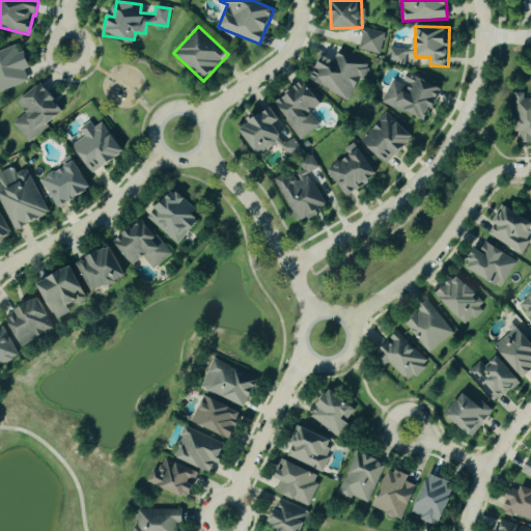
[(379,55),(384,33),(364,28),(359,50),(379,55)]
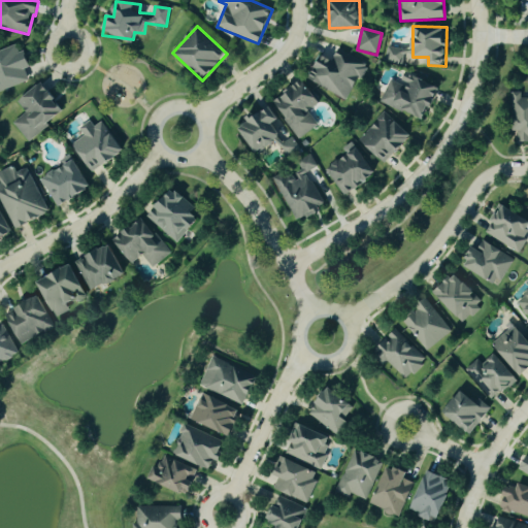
[(30,67),(24,51),(19,52),(15,45),(0,51),(0,91),(29,81),(25,69),(30,67)]
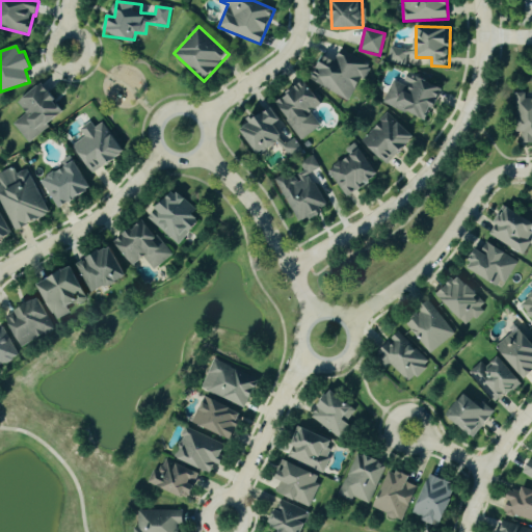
[(406,64),(408,50),(390,48),(388,61),(406,64)]
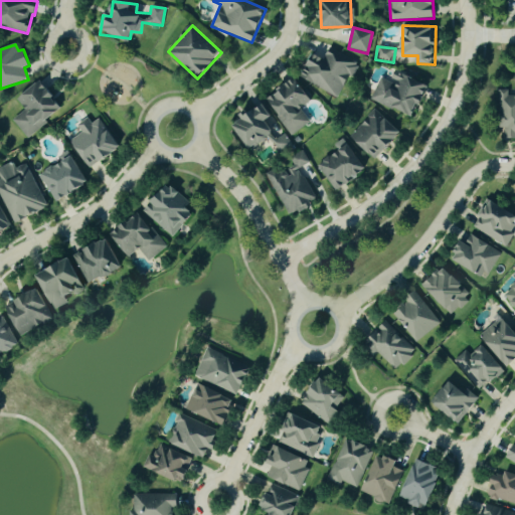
[(339,98),(357,63),(330,48),(324,59),(313,53),(300,77),(339,98)]
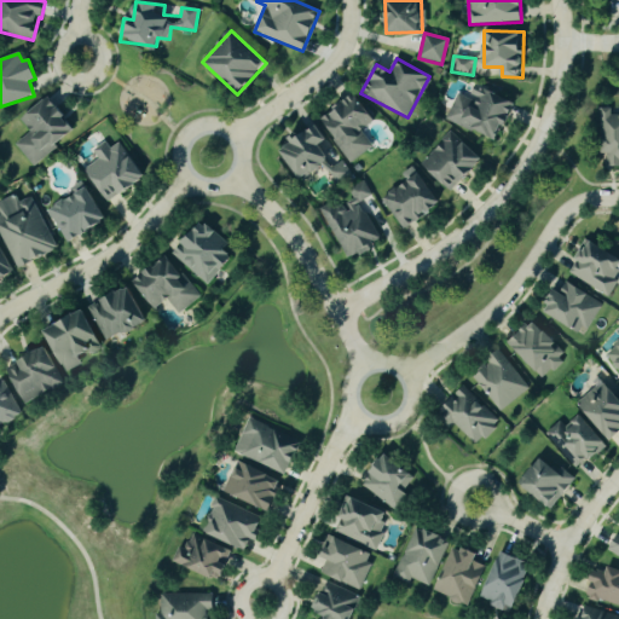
[(445,121),(498,142),(514,102),(476,87),(472,100),(456,94),(445,121)]
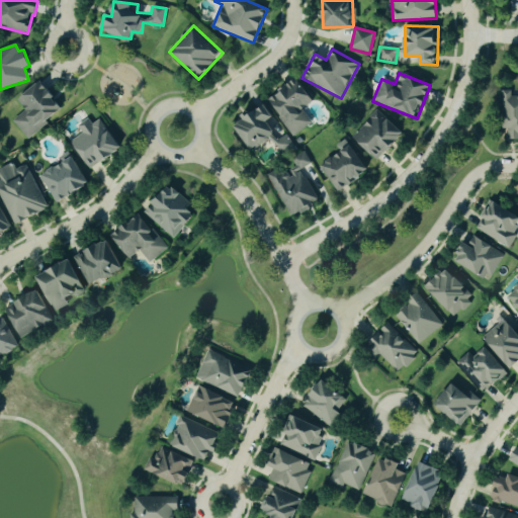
[(292,137),(312,123),(301,109),(313,102),(296,79),(267,99),(292,137)]
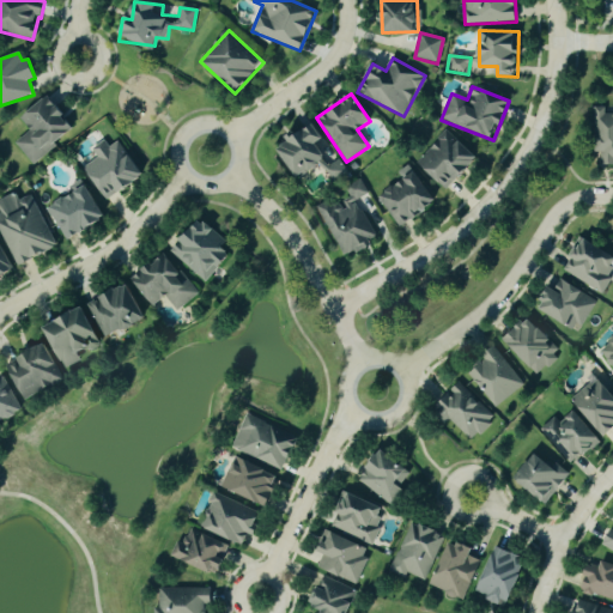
[(14,143),(31,164),(74,131),(48,96),(19,117),(30,131),(14,143)]
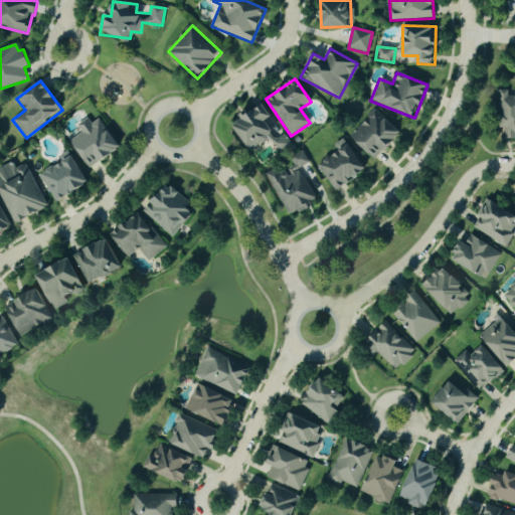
[(514,96),(509,96),(509,91),(501,91),(501,138),(514,137),(514,96)]
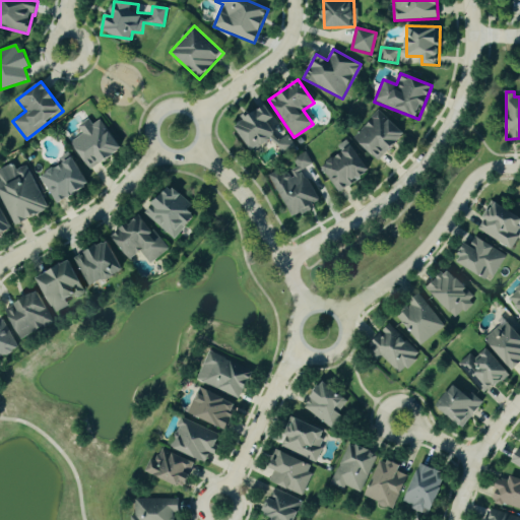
[(235,126),(252,151),(282,130),(264,106),(235,126)]
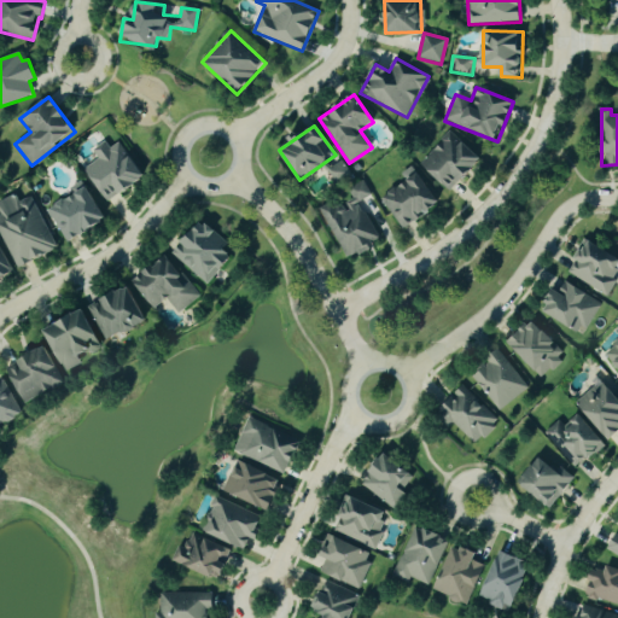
[(419,164),(450,192),(481,159),(450,132),(419,164)]
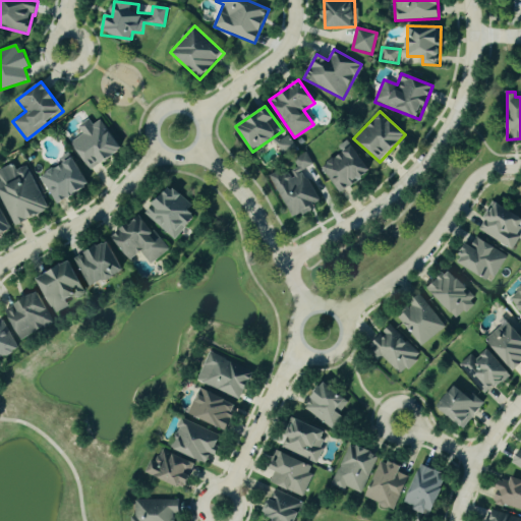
[(82,135),(72,140),(88,170),(120,153),(102,119),(92,124),(89,120),(77,126),(82,135)]
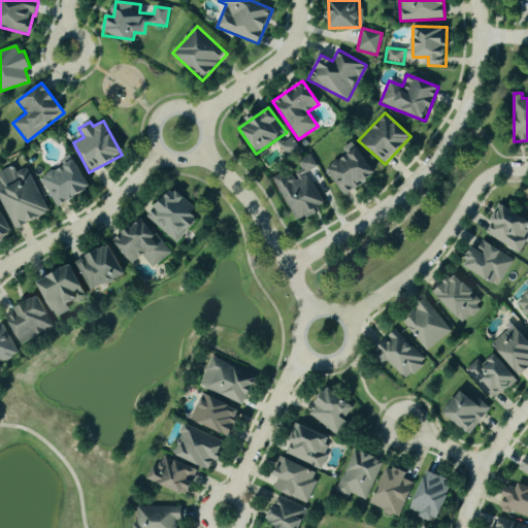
[(285,156),(298,149),(293,137),(279,143),(285,156)]
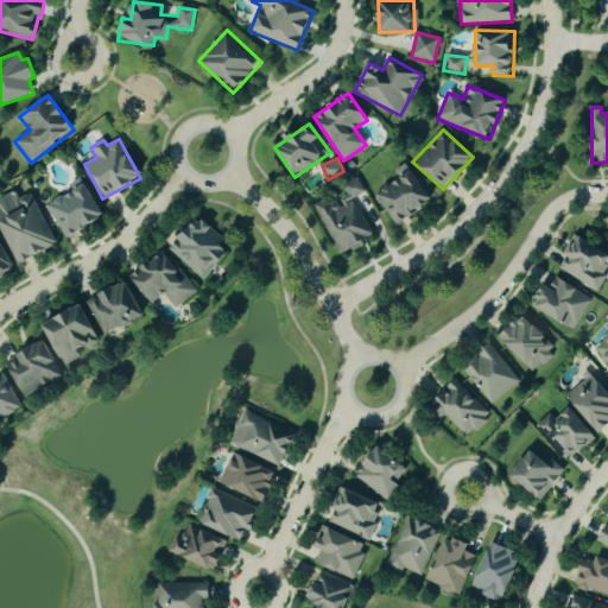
[(374,194),(393,226),(431,203),(407,163),(393,171),(398,179),(374,194)]
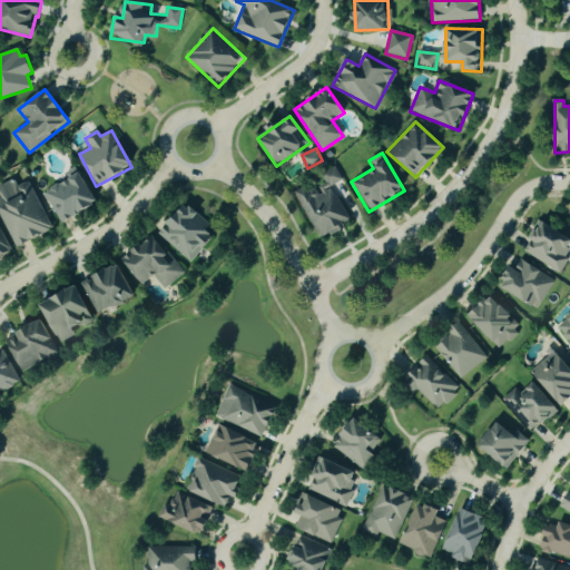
[(317,241),(342,229),(340,225),(349,220),(332,186),(342,182),(335,166),(320,174),(323,182),(296,194),(317,241)]
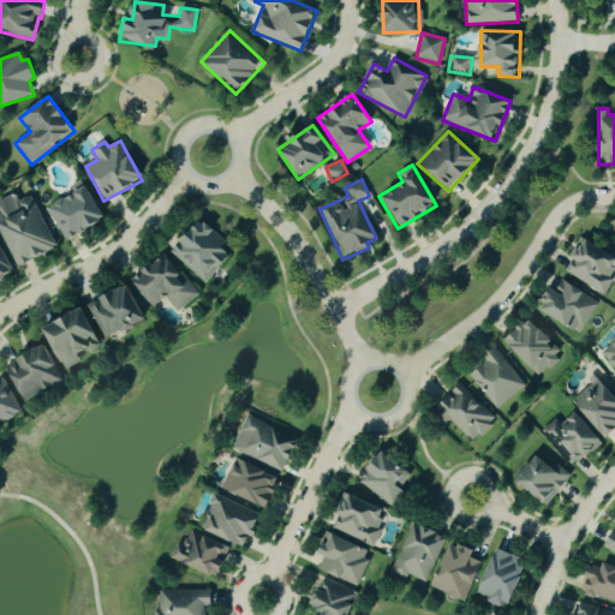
[(47,210),(67,243),(105,218),(81,180),(70,187),(73,192),(47,210)]
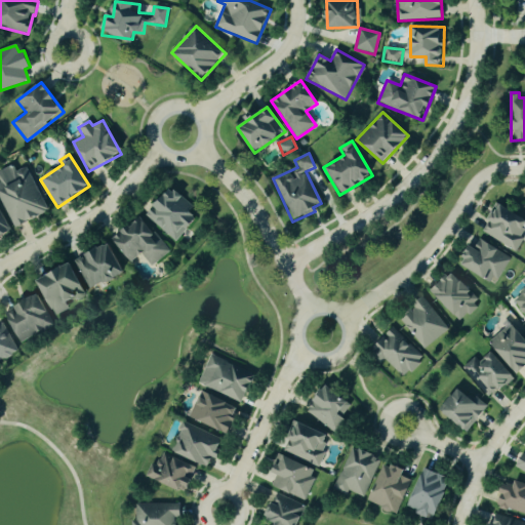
[(0,197),(12,228),(48,212),(29,166),(15,172),(13,165),(0,170),(0,182),(1,184),(0,183),(0,197)]
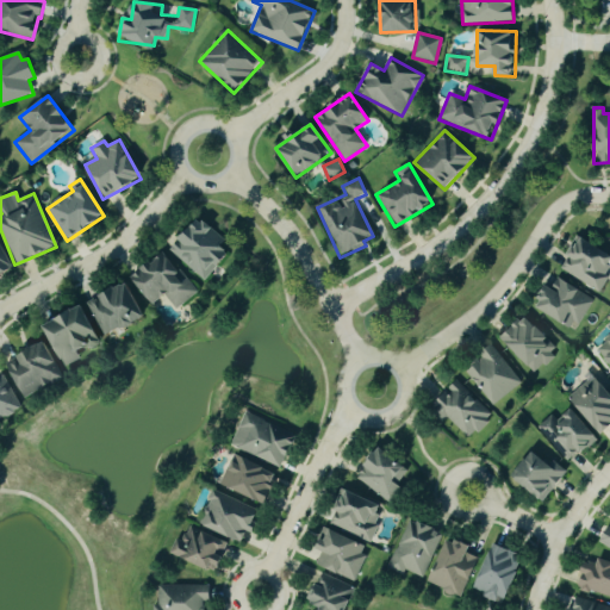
[(169,249),(203,281),(232,251),(199,219),(169,249)]
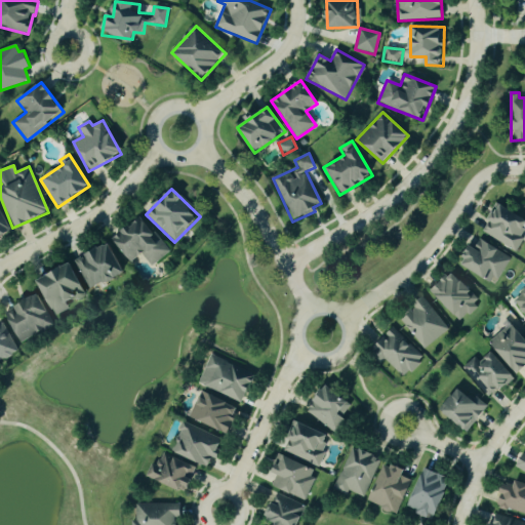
[(481,231),(513,251),(524,231),(524,219),(498,203),(481,231)]
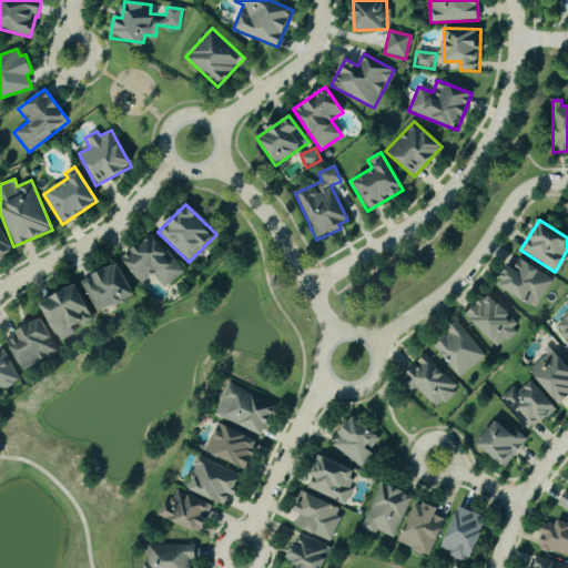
[(0,257),(12,251),(0,226),(0,257)]
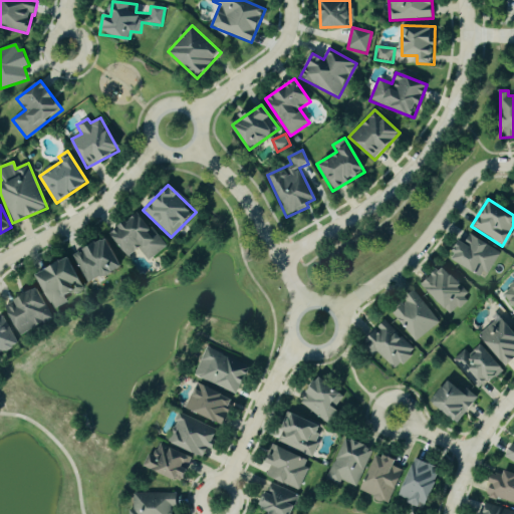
[(166,247),(138,212),(109,234),(127,257),(139,249),(149,261),(166,247)]
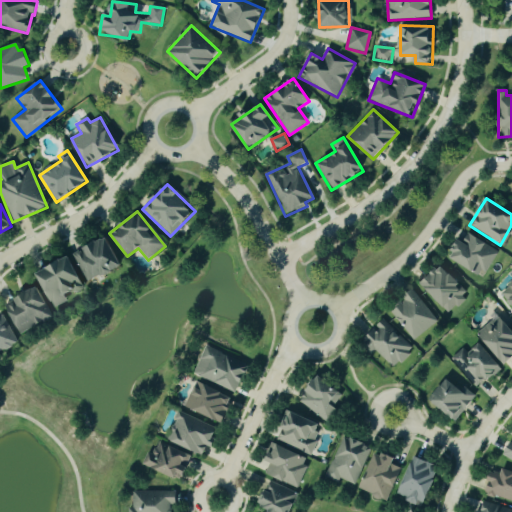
[(448,258),(484,277),(498,250),(463,231),(448,258)]
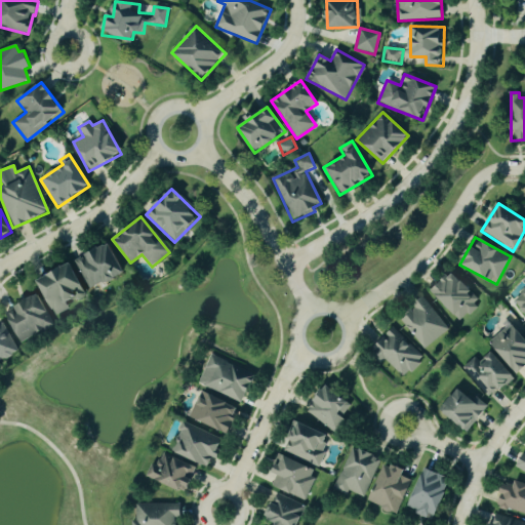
[(75,260),(91,290),(123,273),(107,243),(75,260)]
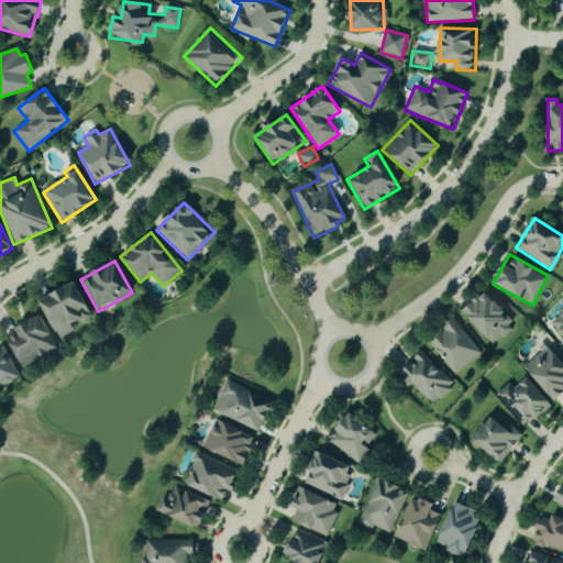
[(58,340),(75,332),(72,324),(91,316),(76,283),(40,299),(58,340)]
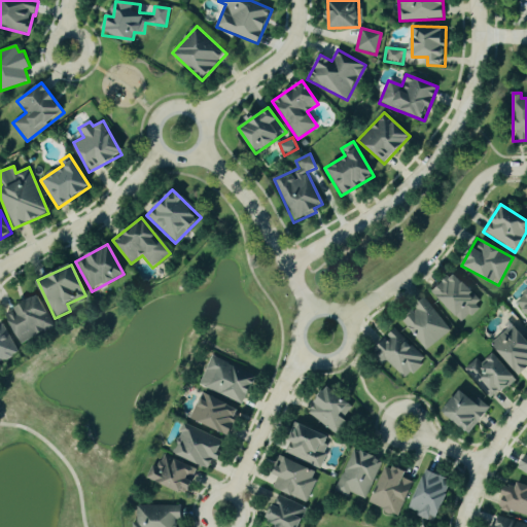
[(431,291),(461,322),(482,303),(452,273),(431,291)]
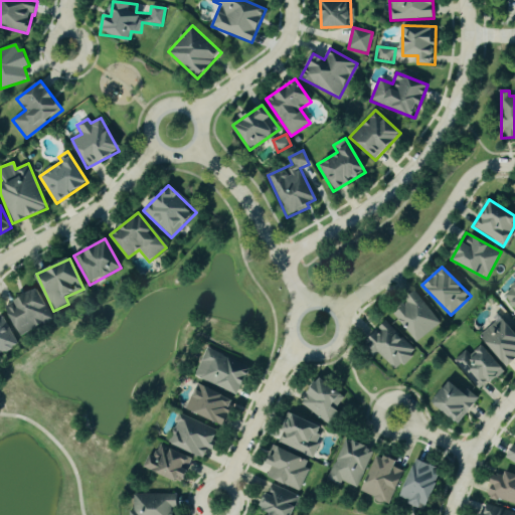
[(514,311),(514,286),(504,293),(514,311)]
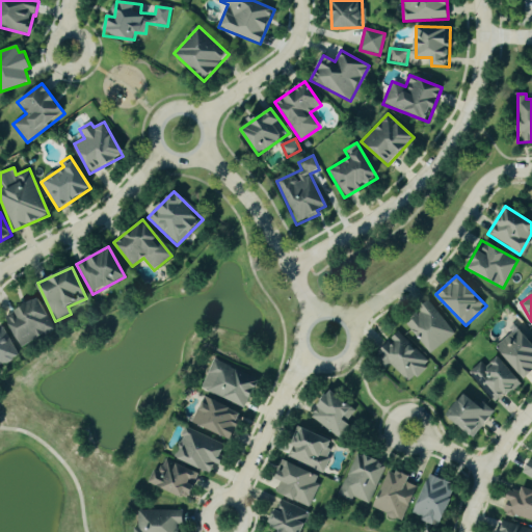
[(22,348),(55,329),(38,298),(4,317),(22,348)]
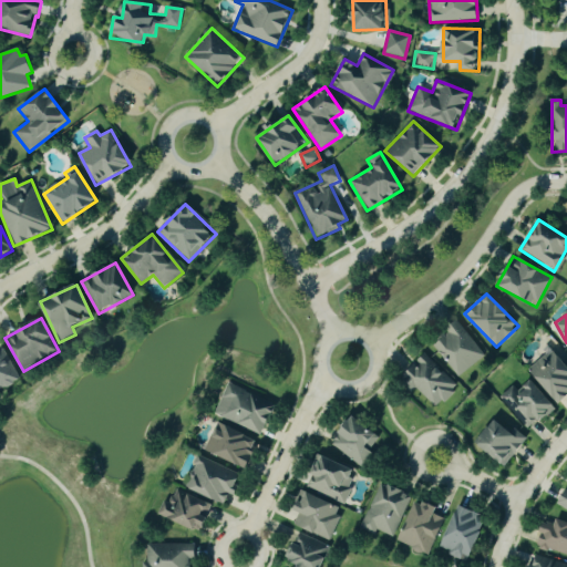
[(456,378),(483,357),(457,322),(430,343),(456,378)]
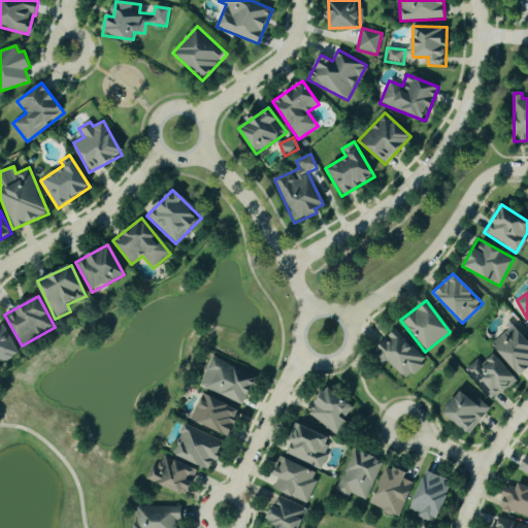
[(491,344),(521,376),(527,369),(527,341),(512,324),(491,344)]
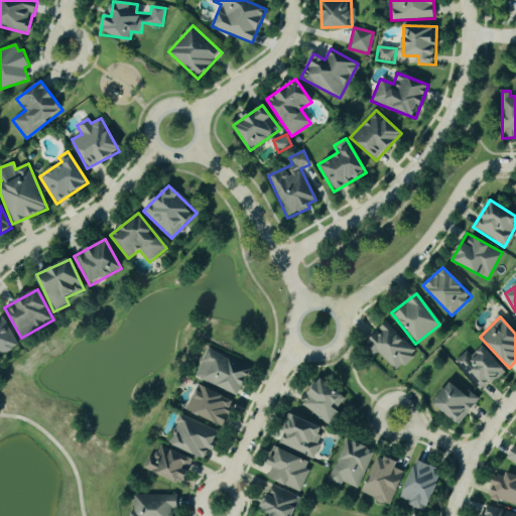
[(0,359),(0,356),(17,348),(3,317),(0,318),(0,366),(3,365),(0,359)]
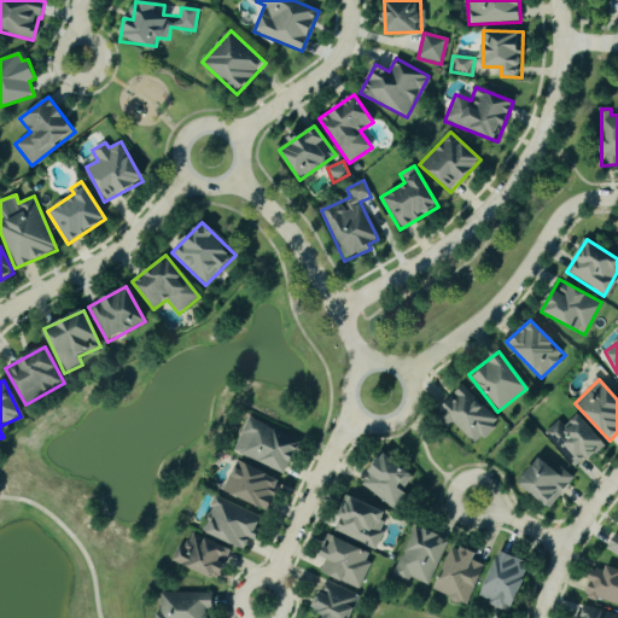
[(497,424),(464,386),(438,410),(473,447),(497,424)]
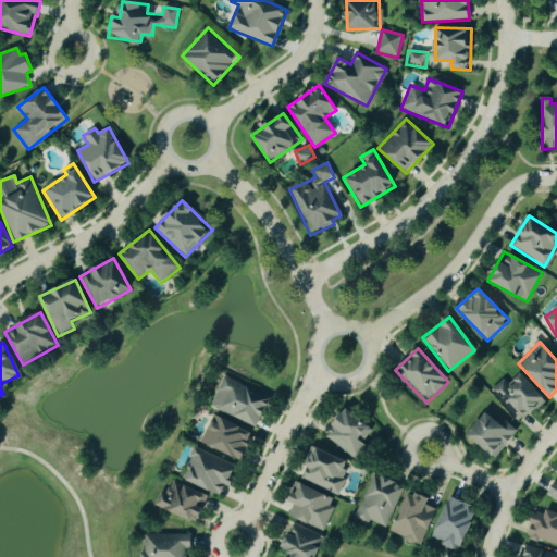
[(504,379),(490,391),(518,423),(545,400),(521,373),(507,384),(504,379)]
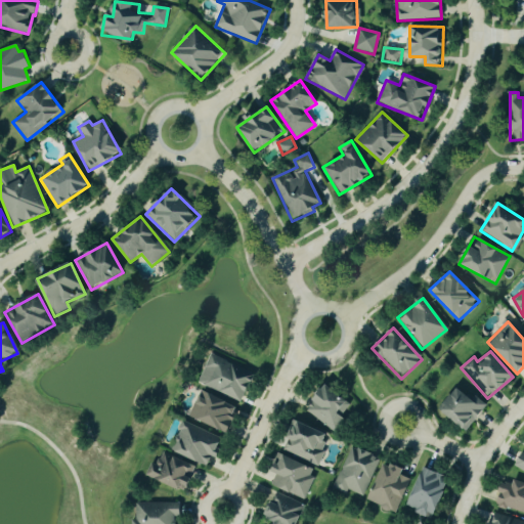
[(199,383),(243,401),(254,373),(210,354),(199,383)]
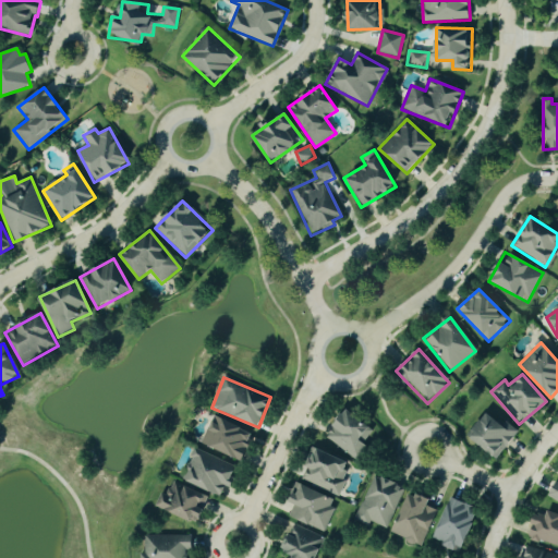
[(355,462),(370,446),(364,441),(373,431),(348,410),(326,436),(355,462)]
